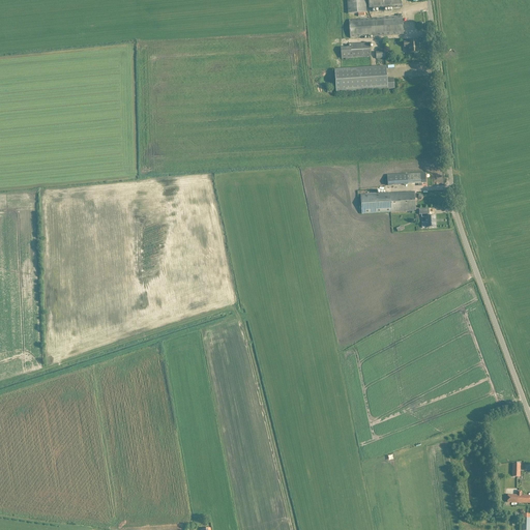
[(365,0),(347,0),(348,13),(366,12),(365,0)]
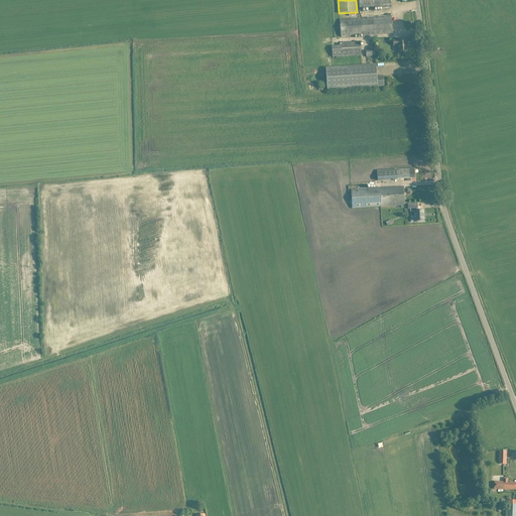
[(389,0),(359,0),(360,9),(390,7),(389,0)]
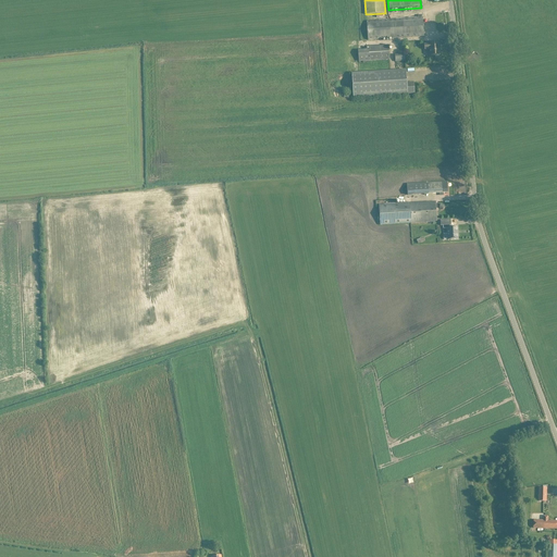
[(422,15),(418,15),(418,19),(366,22),(367,40),(423,36),(422,15)]
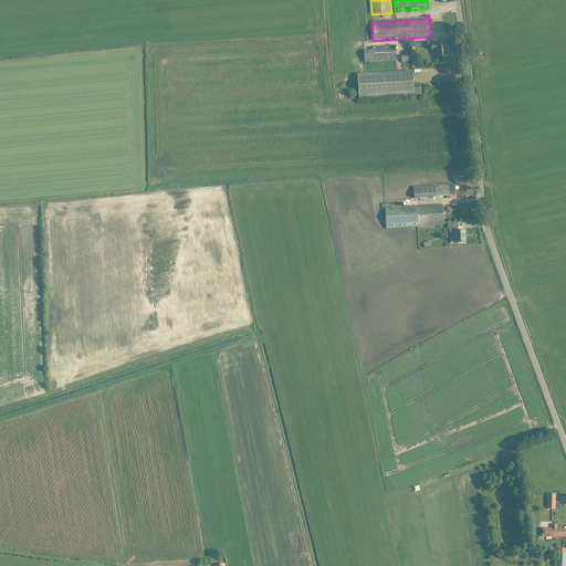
[(437,45),(431,45),(432,50),(437,50),(437,56),(447,56),(447,51),(446,51),(446,44),(437,44),(437,45)]
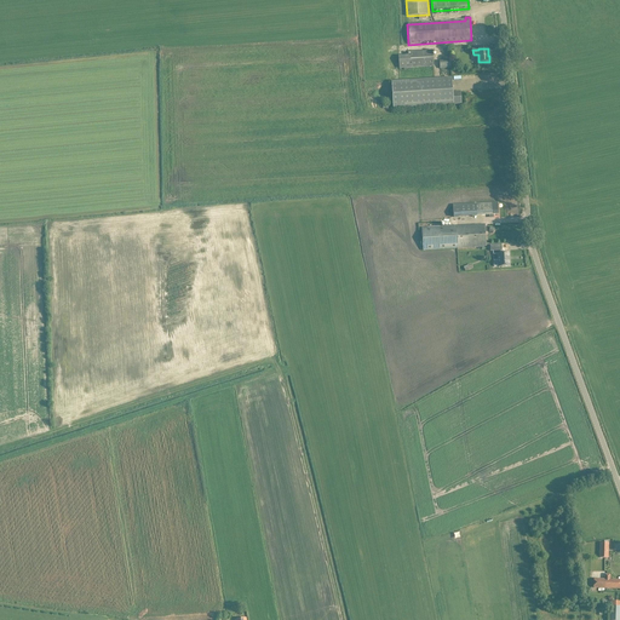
[(405,58),(399,58),(400,68),(403,68),(403,70),(407,70),(407,68),(411,68),(434,67),(432,51),(409,52),(409,55),(405,55),(405,58)]
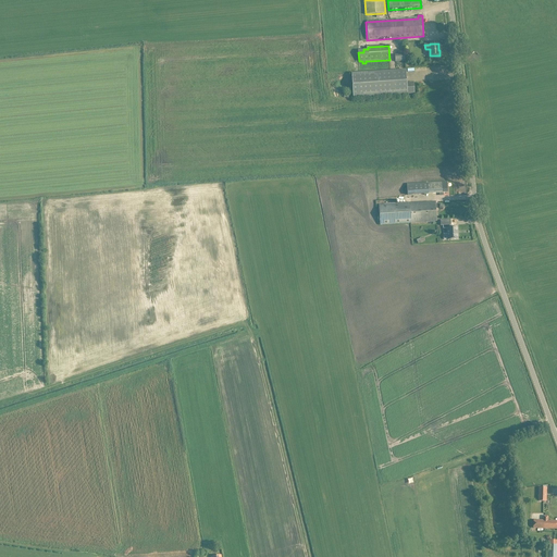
[(408,95),(408,94),(415,94),(413,82),(407,83),(406,70),(351,73),(354,98),(408,95)]
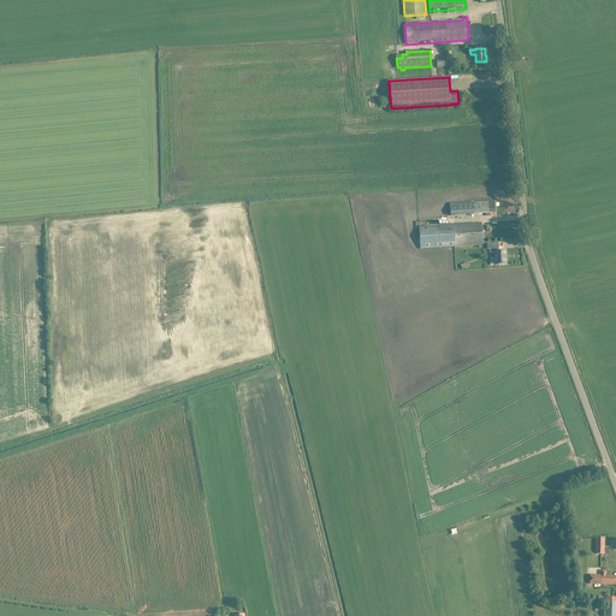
[(489,213),(489,201),(450,203),(451,215),(489,213)]
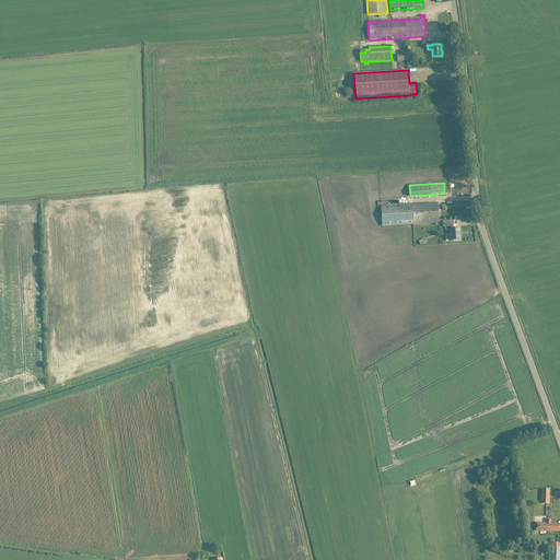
[(438,203),(411,205),(382,207),(383,225),(439,222),(438,203)]
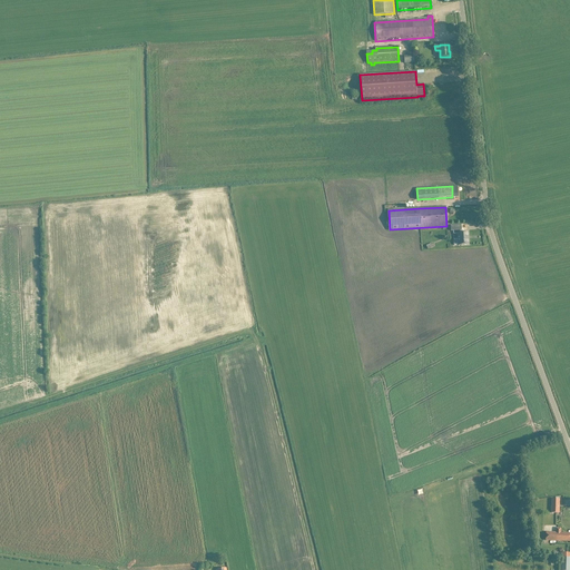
[(451,226),(451,232),(453,232),(453,234),(458,234),(458,246),(469,245),(469,239),(468,239),(468,233),(461,233),(460,231),(461,231),(461,225),(451,226)]
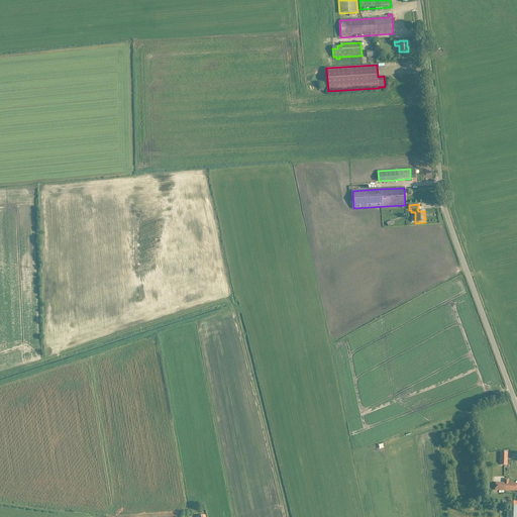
[(495,482),(495,490),(516,491),(516,481),(515,484),(509,483),(509,479),(504,479),(504,483),(495,482)]
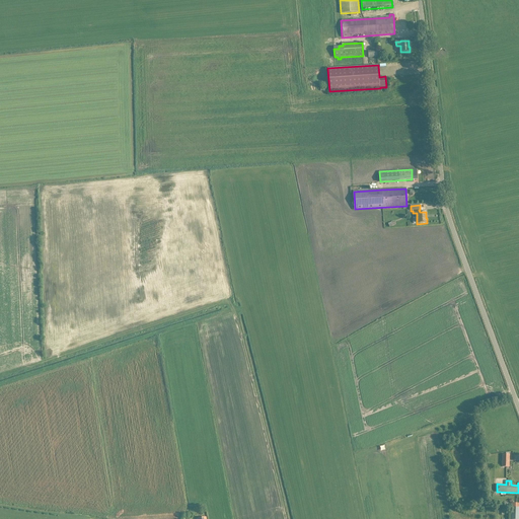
[(518,518),(518,507),(512,508),(511,508),(510,518),(518,518)]
